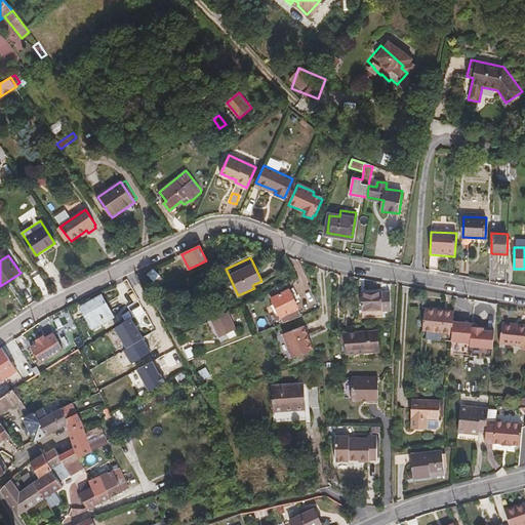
[(149,277),(159,287),(165,281),(155,271),(149,277)]
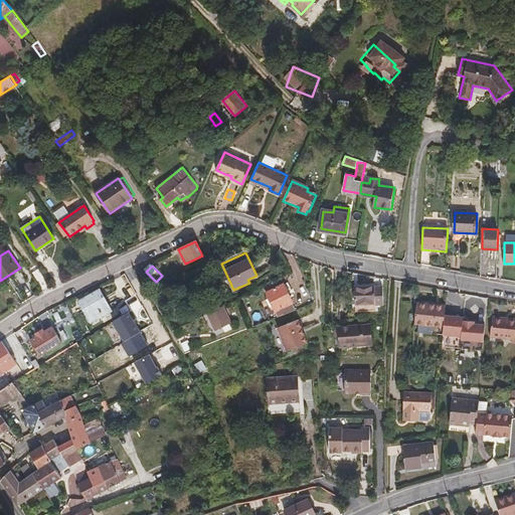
[(289,313),(297,310),(284,285),(268,293),(270,298),(267,300),(271,307),(273,306),(276,311),(286,307),(289,313)]
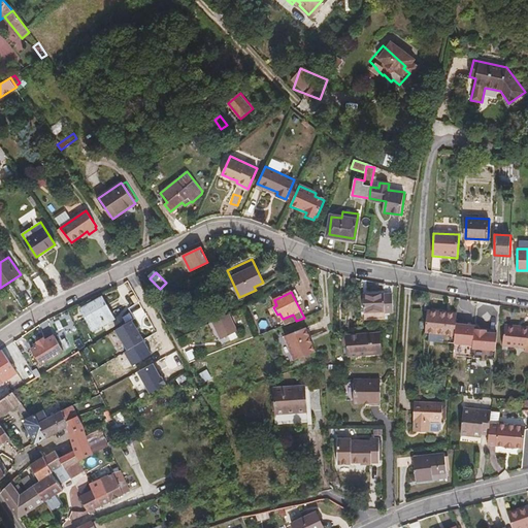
[(363,293),(364,312),(394,311),(393,293),(385,293),(385,292),(363,293)]
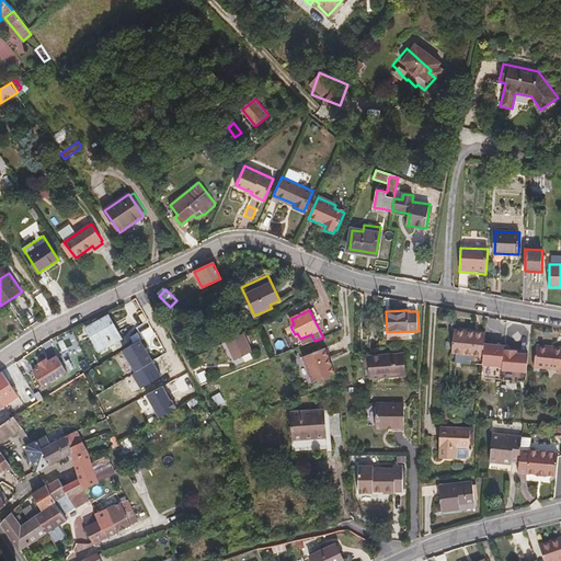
[(109,316),(87,328),(99,351),(122,339),(109,316)]
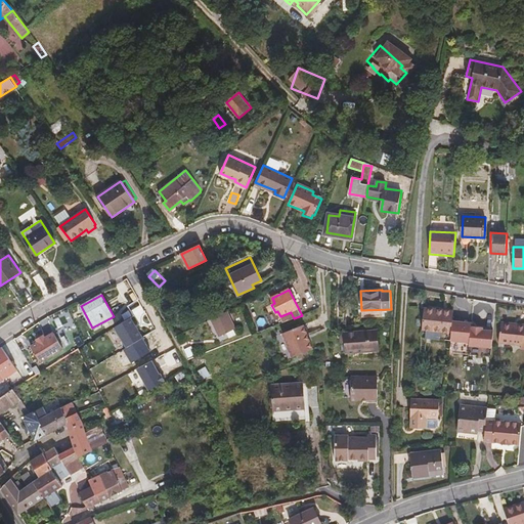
[(453,310),(424,307),(423,330),(451,333),(453,320),(453,310)]
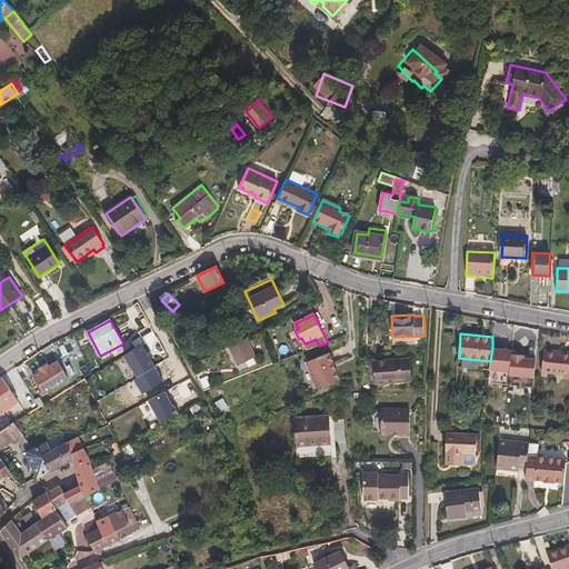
[(256,357),(247,338),(229,347),(238,365),(256,357)]
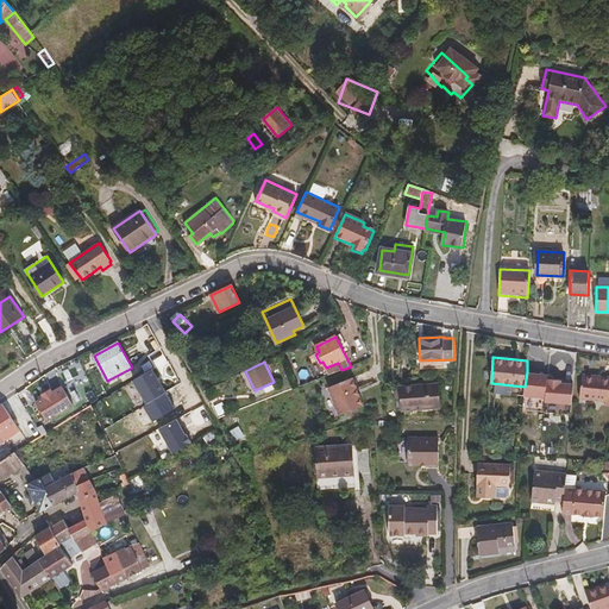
[(548,375),(527,372),(525,387),(525,395),(546,397),(548,378),(548,375)]
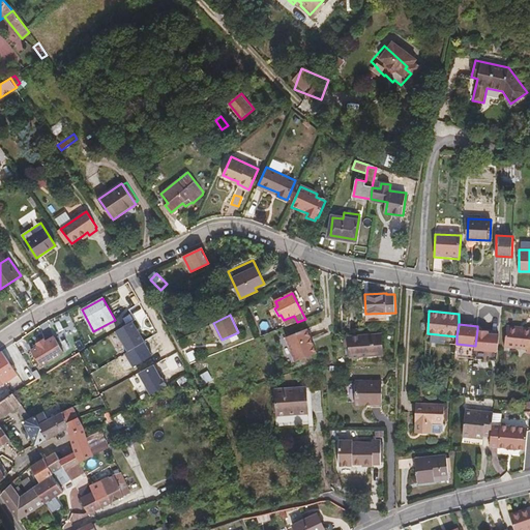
[(529,353),(529,327),(507,325),(505,347),(527,349),(527,353),(529,353)]
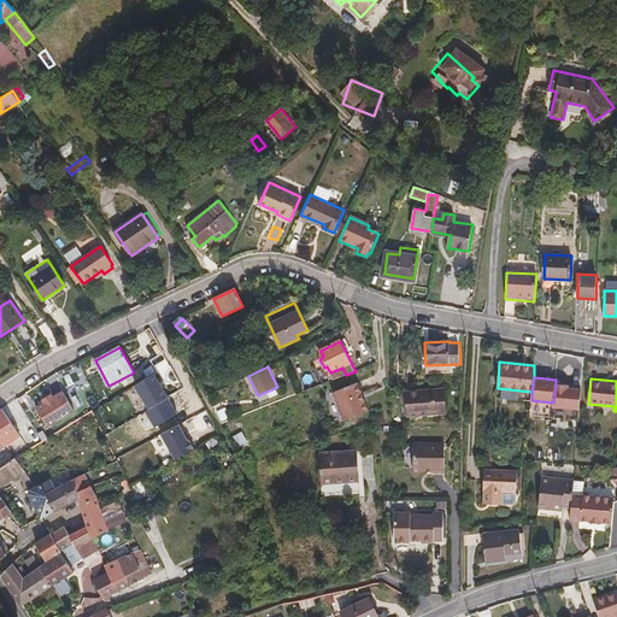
[(331,392),(344,421),(369,411),(358,382),(331,392)]
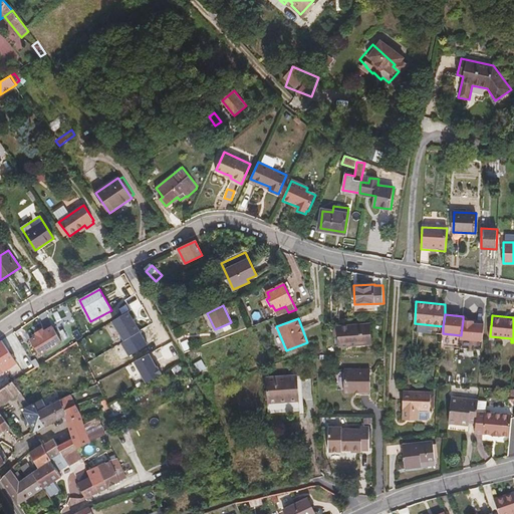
[(476,320),(463,319),(461,335),(461,338),(483,340),(485,323),(476,323),(476,320)]
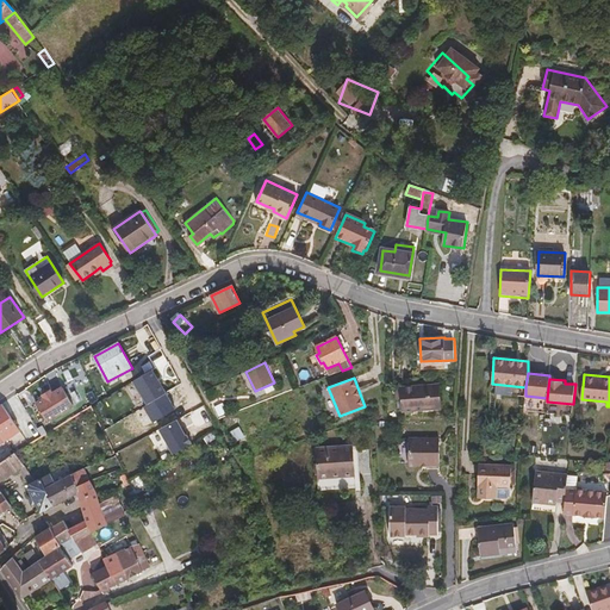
[(436,408),(434,384),(400,386),(402,411),(436,408)]
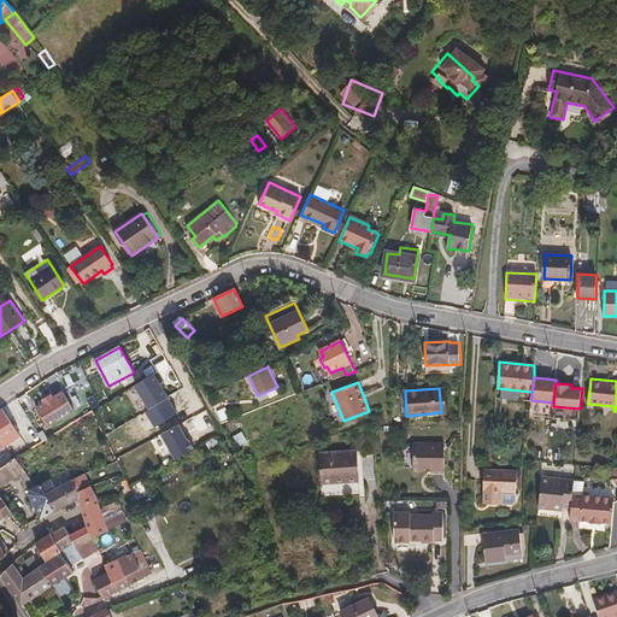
[(45,403),(36,409),(48,427),(75,410),(63,392),(53,398),(51,394),(42,399),(45,403)]
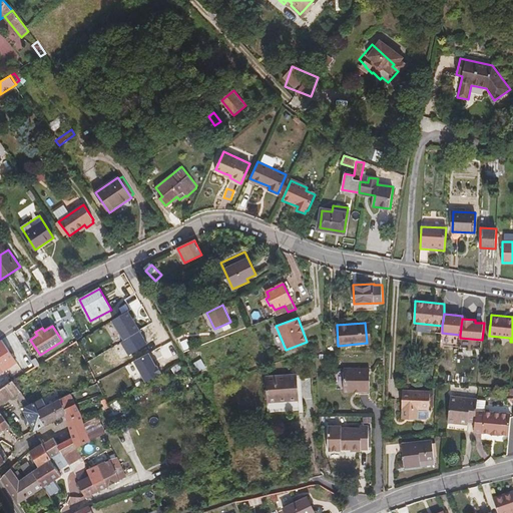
[(155,367),(148,353),(133,362),(145,383),(161,374),(157,366),(155,367)]
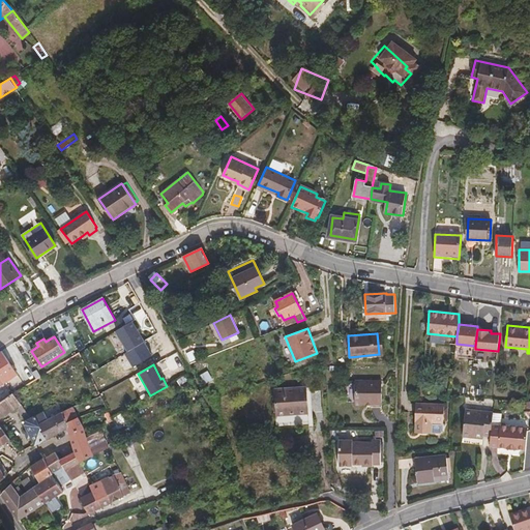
[(0,401),(12,393),(3,379),(0,380),(0,401)]
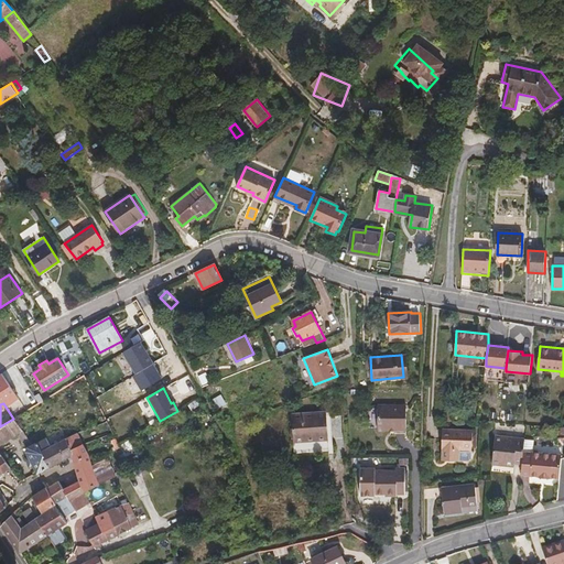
[(377,405),(377,430),(407,431),(407,405),(377,405)]
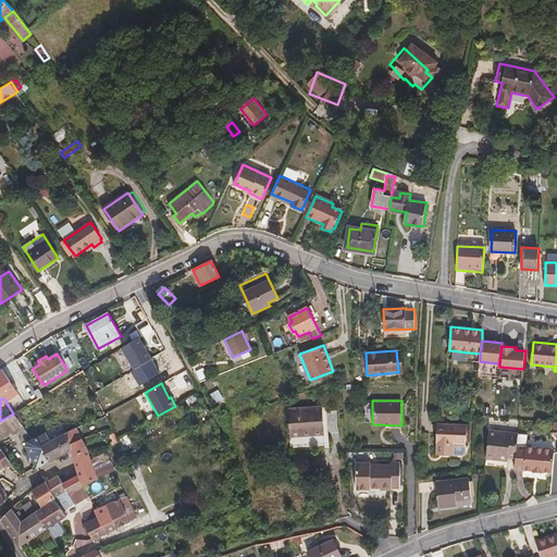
[(489,403),(487,410),(497,411),(498,404),(489,403)]
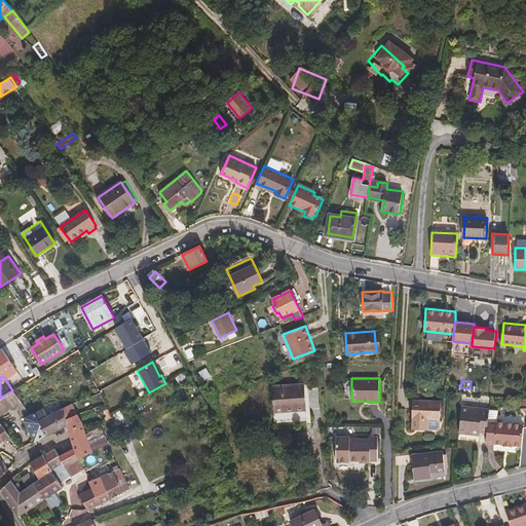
[(274,385),(276,412),(308,410),(307,384),(274,385)]
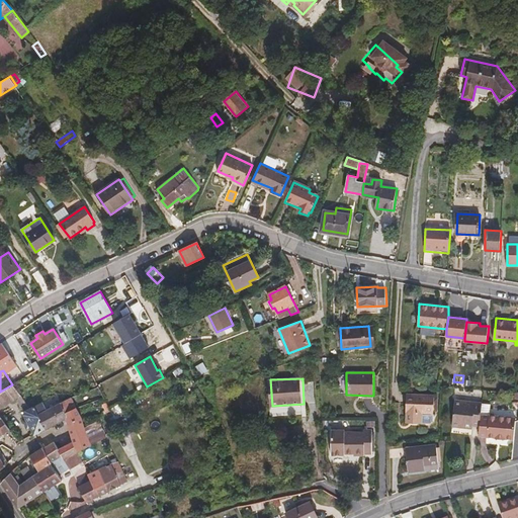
[(0,409),(15,400),(20,396),(12,384),(0,392),(0,409)]
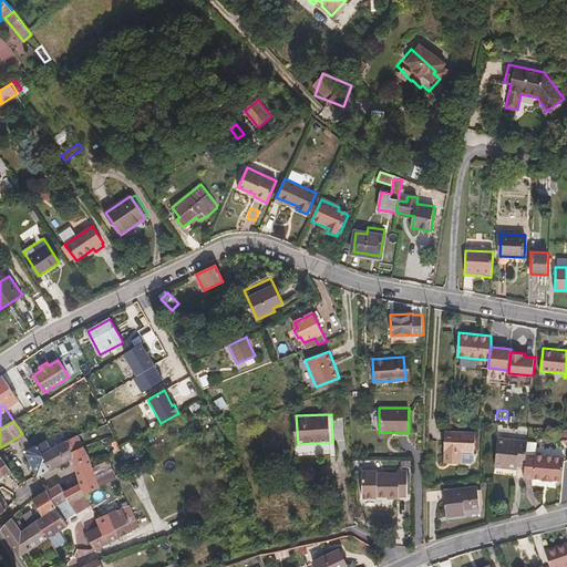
[(475,433),(445,432),(444,451),(445,452),(445,463),(461,463),(461,462),(462,451),(475,452),(475,449),(475,436),(475,433)]
